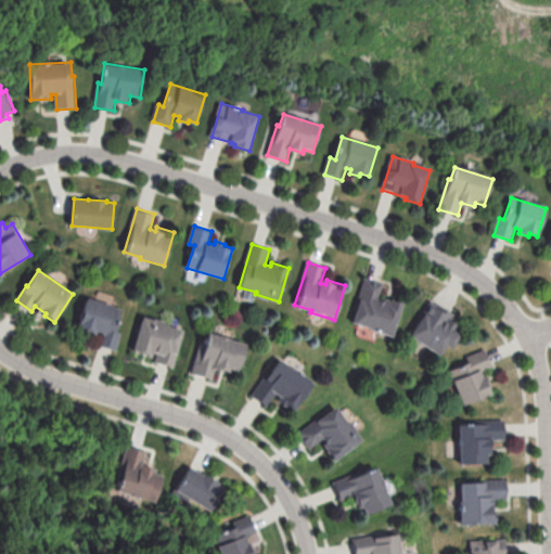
[(366,280),(353,323),(370,329),(369,330),(393,337),(402,304),(385,298),(384,301),(379,300),(383,285),(366,280)]
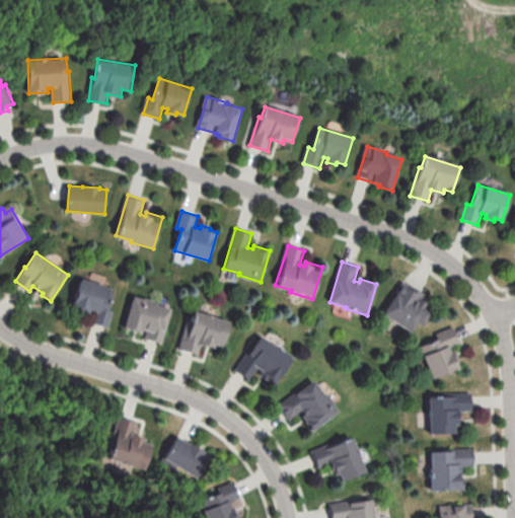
[(83,279),(115,289),(108,309),(115,311),(109,328),(93,323),(96,312),(74,305),(83,279)]
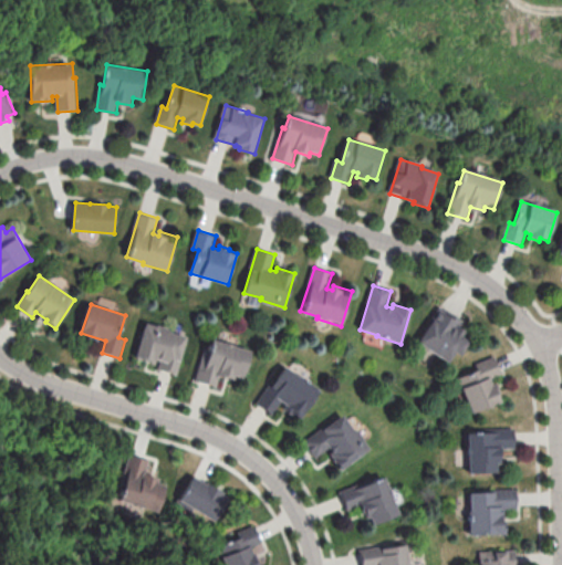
[(441,306),(418,343),(450,363),(457,353),(462,356),(471,341),(465,336),(468,331),(462,327),(466,321),(441,306)]
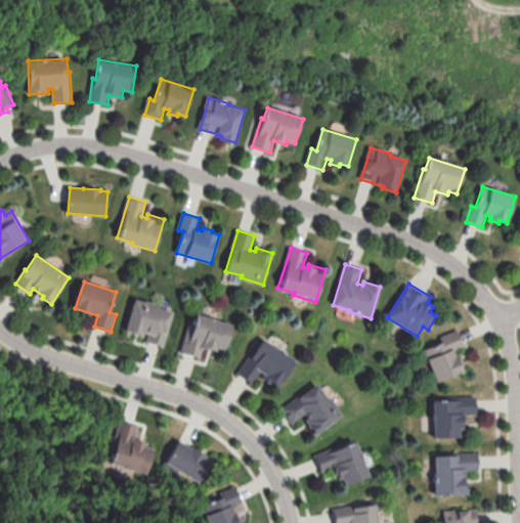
[(136,299),(158,305),(158,307),(174,312),(164,347),(147,342),(149,334),(145,333),(144,337),(126,332),(136,299)]
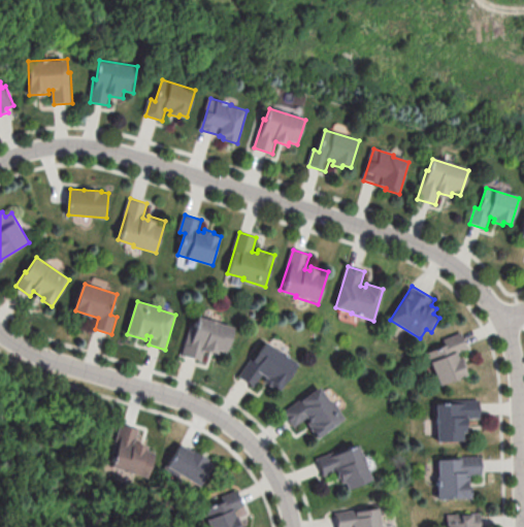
[(200,317),(235,327),(227,353),(220,351),(219,354),(205,350),(202,360),(184,355),(192,328),(196,329),(200,317)]
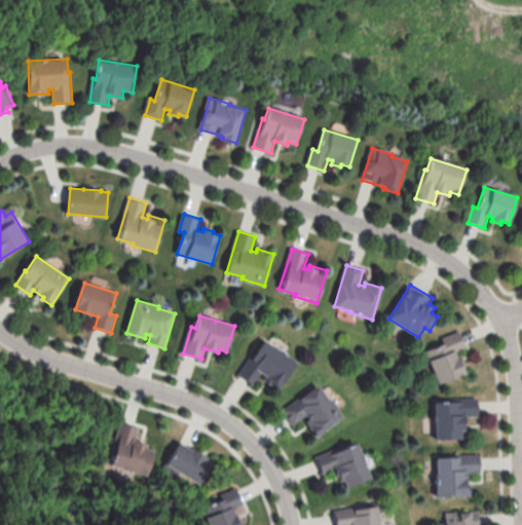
[(444,338),(461,331),(469,347),(457,352),(458,357),(462,355),(465,365),(463,366),(467,374),(440,384),(427,351),(446,344),(444,338)]
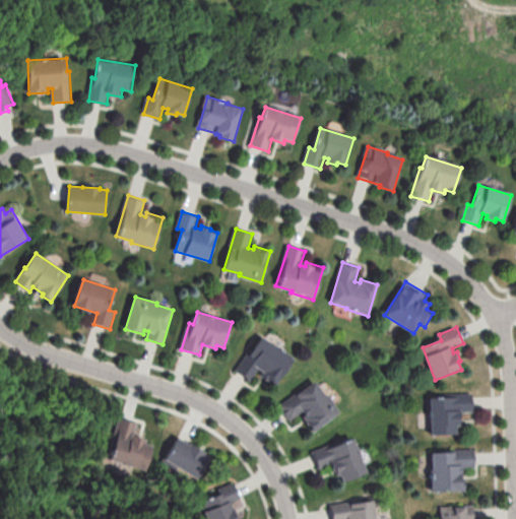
[(262,337),(295,359),(276,385),(268,380),(268,381),(260,375),(262,372),(259,370),(251,382),(236,371),(251,348),(254,349),(262,337)]
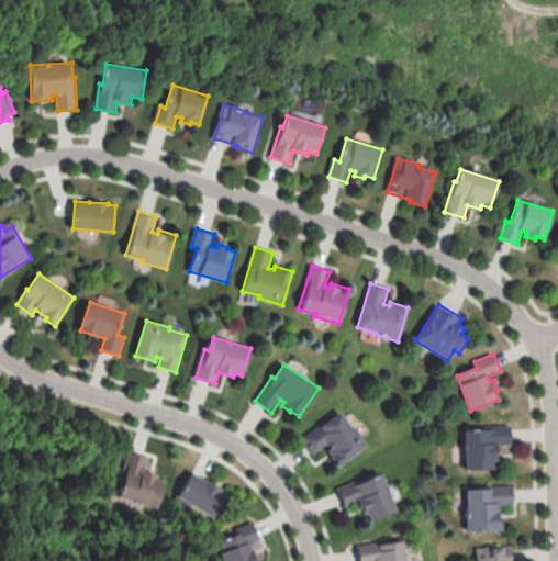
[(341,412),(353,427),(356,427),(361,435),(361,438),(367,446),(339,467),(332,457),(333,456),(328,450),(331,449),(327,445),(314,455),(302,439),(325,422),(326,423),(341,412)]
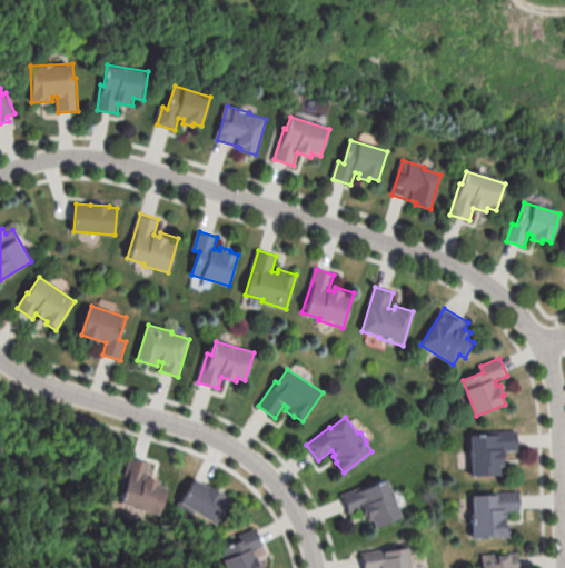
[(517,431),(495,432),(495,435),(471,436),(472,477),(501,476),(499,467),(504,467),(504,452),(517,452),(517,431)]
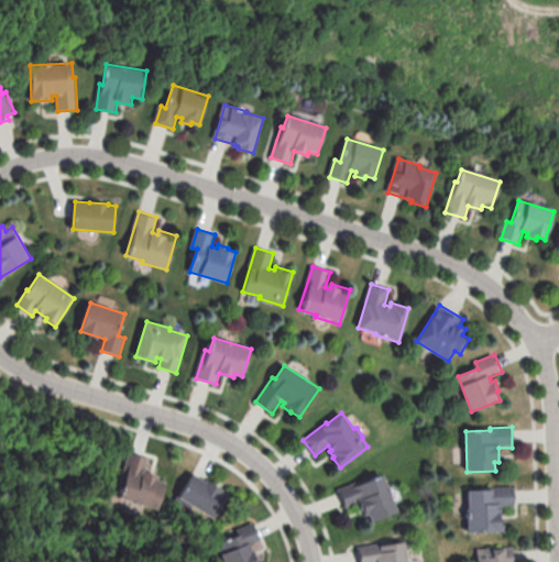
[(130,451),(119,484),(122,485),(119,497),(156,509),(164,483),(156,481),(157,477),(152,475),(153,473),(145,471),(150,458),(130,451)]
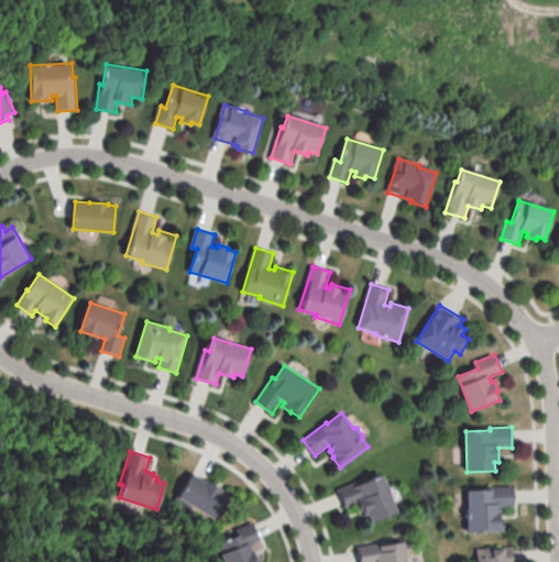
[(338,488),(370,475),(371,478),(383,474),(398,511),(373,522),(370,514),(365,516),(363,510),(361,511),(359,504),(347,508),(338,488)]
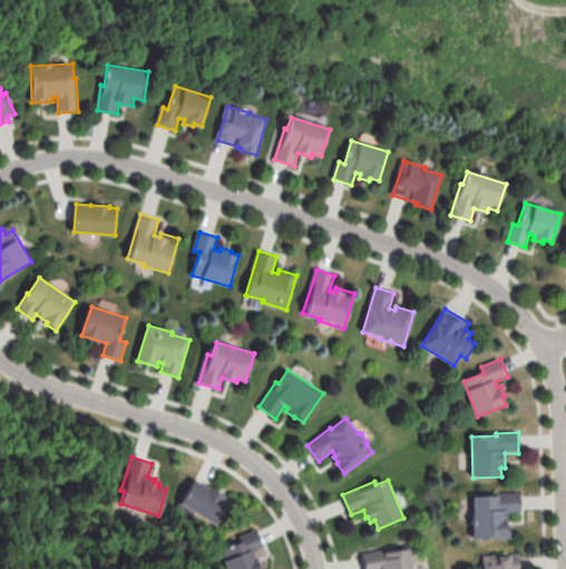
[(181,509),(220,526),(232,498),(193,481),(181,509)]
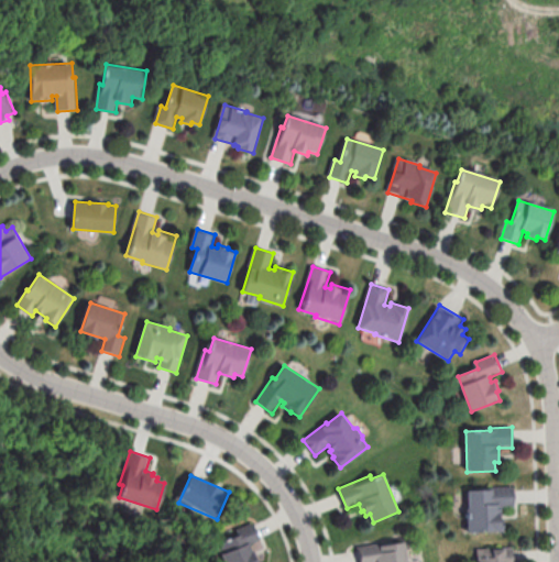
[(514,487),(493,488),(493,491),(469,492),(470,531),(497,531),(497,522),(502,522),(501,508),(515,508),(514,487)]
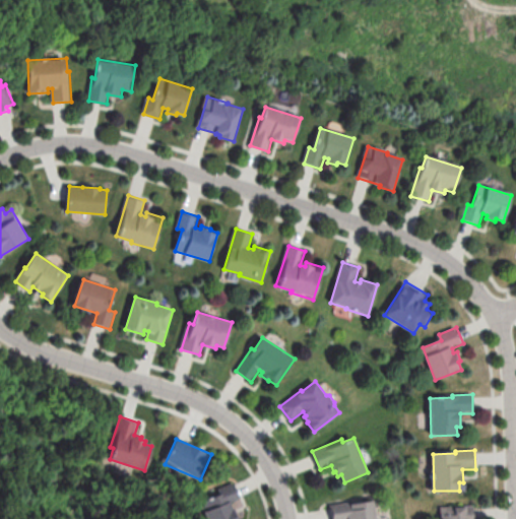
[(238,518),(233,503),(240,501),(235,483),(218,489),(220,495),(202,501),(208,518),(238,518)]
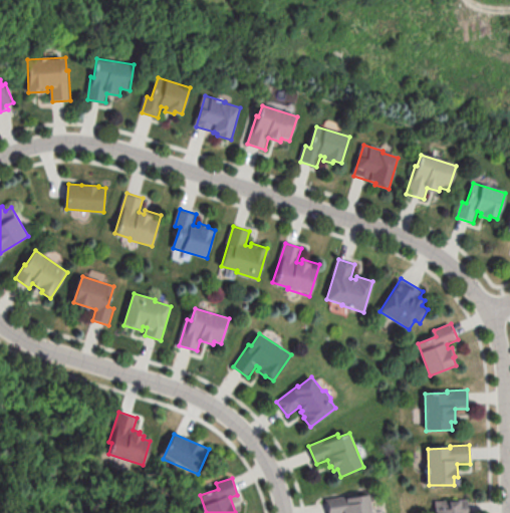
[(329,512),(327,499),(358,494),(359,497),(371,495),(374,512),(329,512)]
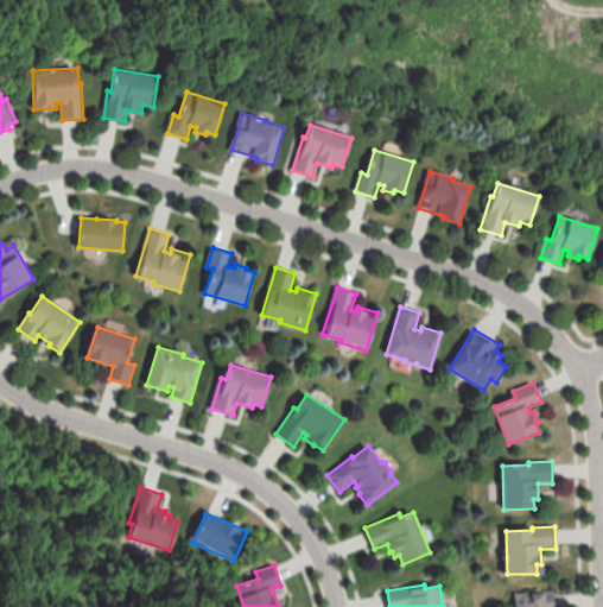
[(554,606),(554,592),(518,593),(518,606),(554,606)]
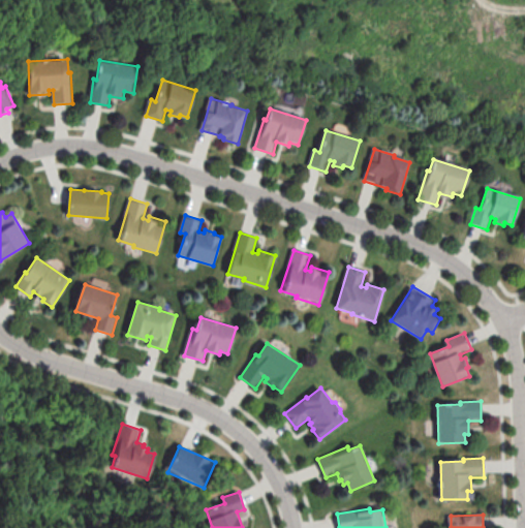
All buildings are outlined.
